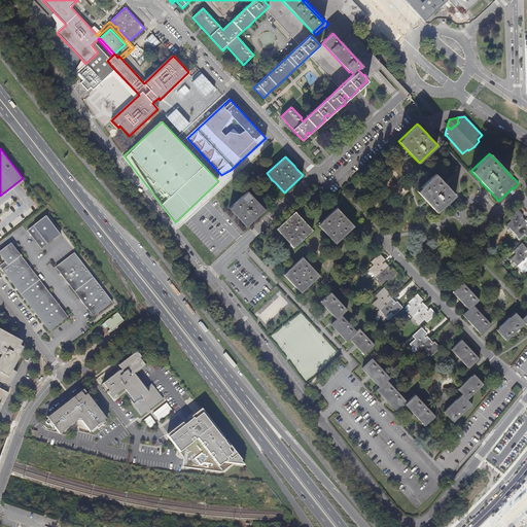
[(427,203),(437,212),(456,195),(447,186),(445,183),(435,173),(417,190),(426,201),(427,203)]
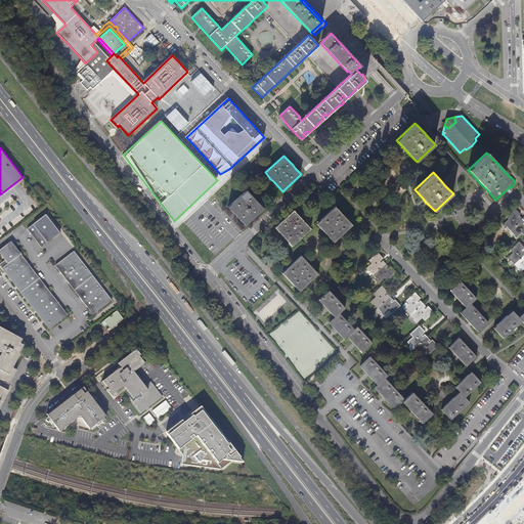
[(313,189),(308,194),(312,199),(317,193),(313,189)]
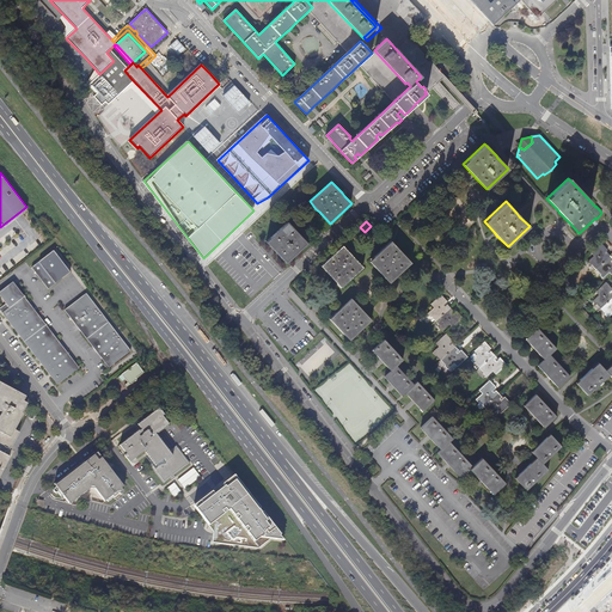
[(288,222),(265,242),(273,250),(276,252),(286,263),(307,243),(300,236),(298,233),(288,222)]
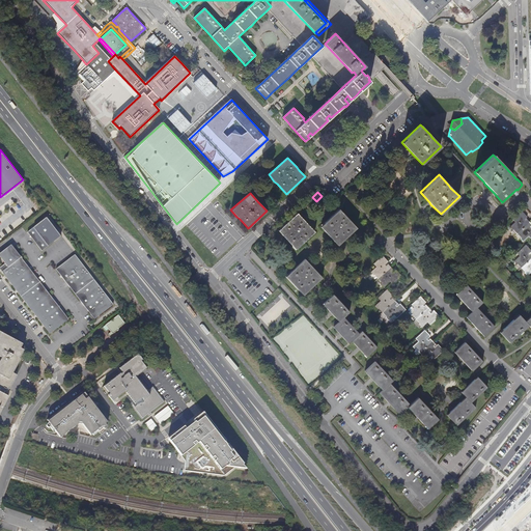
[(357,228),(339,208),(332,216),(331,217),(320,226),(324,230),(326,232),(338,246),(346,239),(347,236),(357,228)]
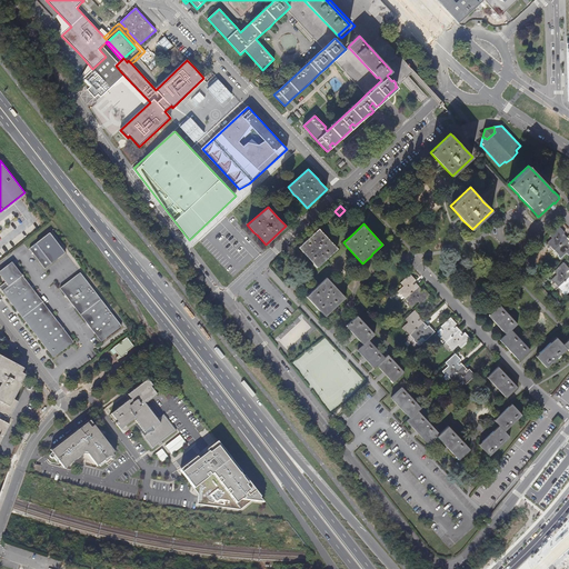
[(557,256),(560,259),(567,253),(568,256),(568,242),(568,243),(568,242),(568,239),(565,236),(563,237),(561,236),(565,232),(559,226),(549,235),(552,238),(546,243),(549,247),(550,247),(558,255),(557,256)]
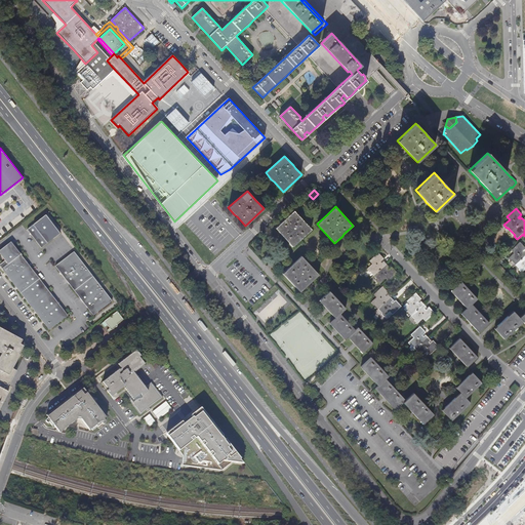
[(312,230),(294,211),(287,217),(285,218),(276,228),(292,247),(300,240),(301,238),(312,230)]
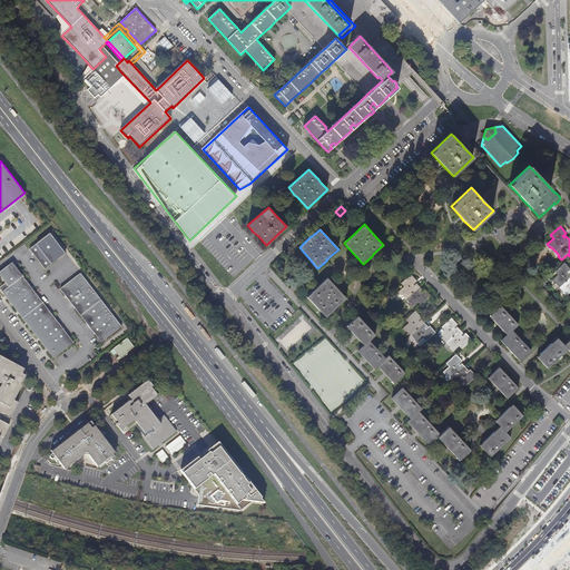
[(66,254),(49,234),(29,249),(45,269),(66,254)]
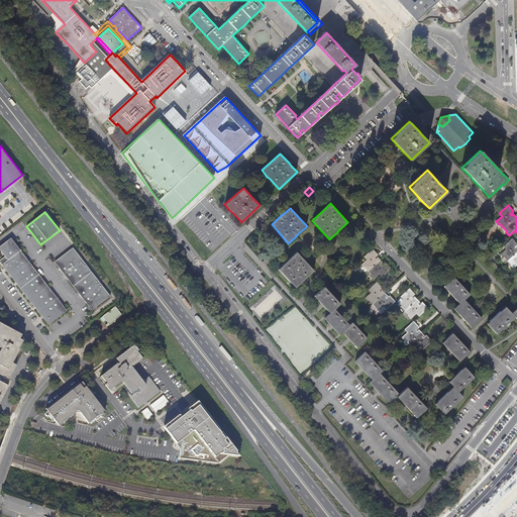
[(0,246),(0,249),(1,251),(13,241),(11,238),(0,246)]
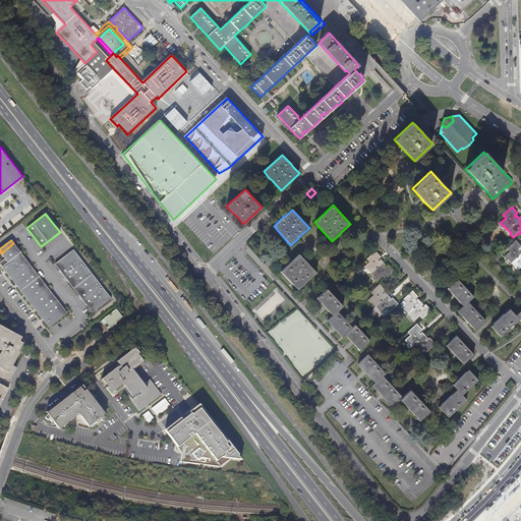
[(520,267),(520,248),(520,250),(518,249),(520,246),(520,245),(516,240),(507,248),(510,251),(505,256),(507,259),(508,258),(515,267),(515,268),(517,271),(520,267)]
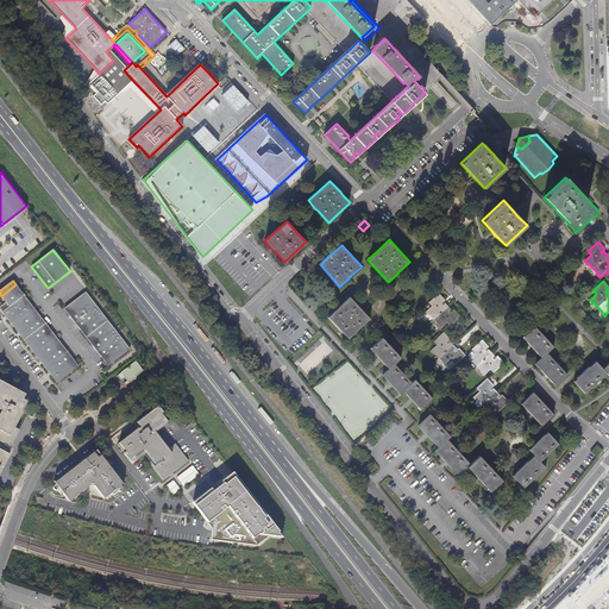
[(0,308),(2,313),(24,296),(16,284),(1,296),(6,302),(0,306),(0,308)]
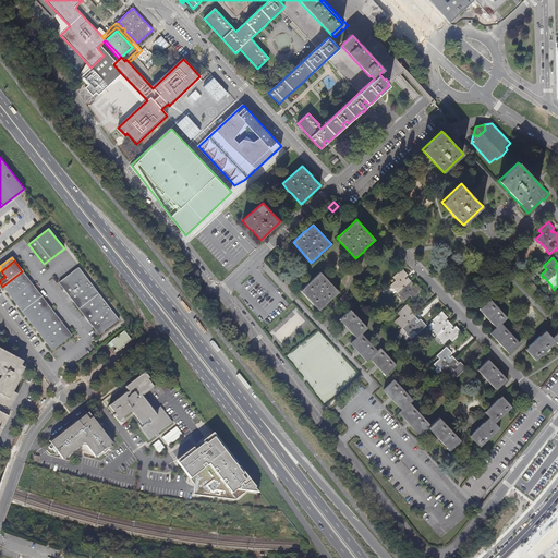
[(119,319),(79,267),(60,282),(59,282),(99,335),(119,319)]
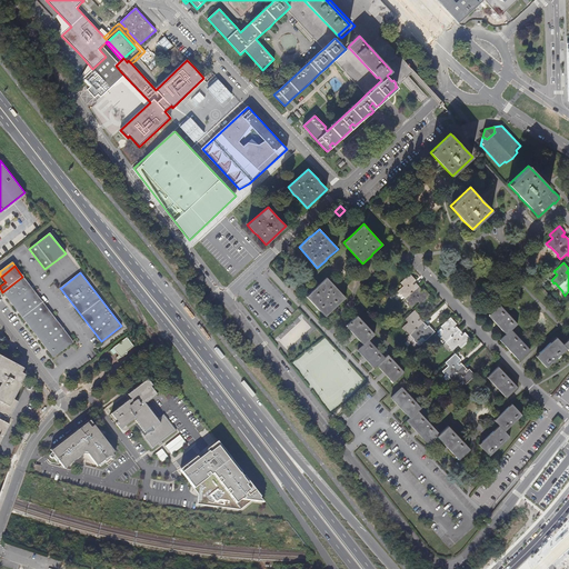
[(403,286),(397,291),(400,295),(401,293),(409,302),(408,303),(411,307),(418,301),(420,305),(430,296),(423,289),(421,292),(419,291),(421,289),(416,283),(413,285),(412,283),(416,280),(410,273),(400,282),(403,286)]
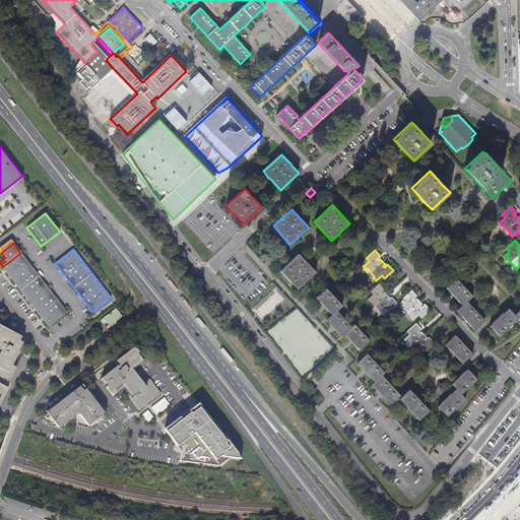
[(35,307),(52,294),(39,276),(20,253),(2,267),(20,289),(35,307)]
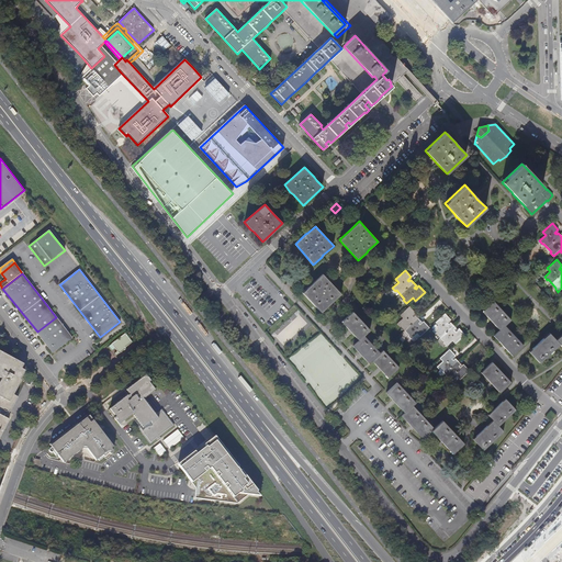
[(313,282),(303,293),(322,313),(329,305),(330,304),(341,294),(323,273),(315,281),(313,282)]
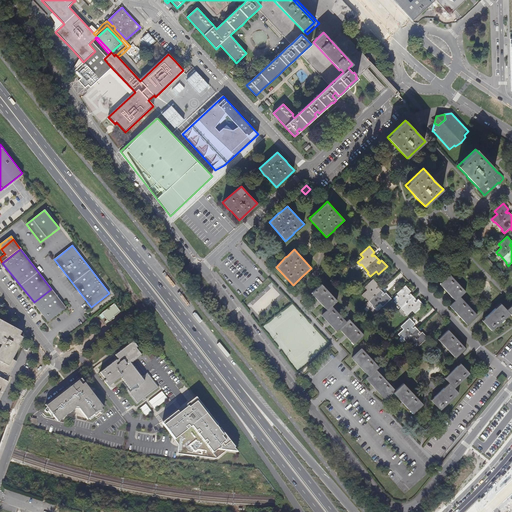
[(450,274),(440,284),(447,291),(455,301),(450,306),(460,317),(467,324),(477,315),(460,296),(466,291),(450,274)]
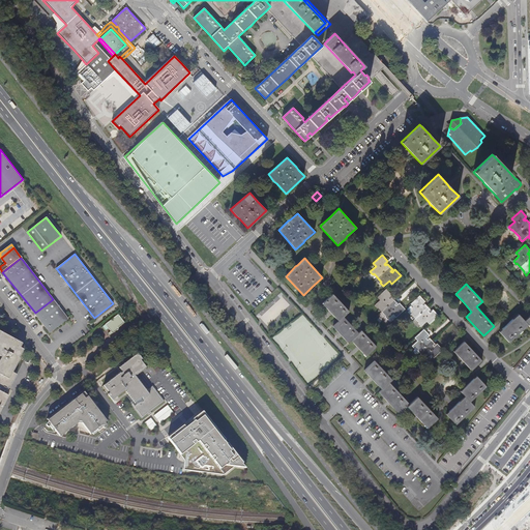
[(380,300),(374,305),(377,308),(378,308),(385,316),(384,317),(387,320),(393,315),(395,318),(405,310),(400,303),(396,305),(395,304),(396,303),(391,297),(389,299),(388,298),(391,295),(386,289),(377,297),(380,300)]
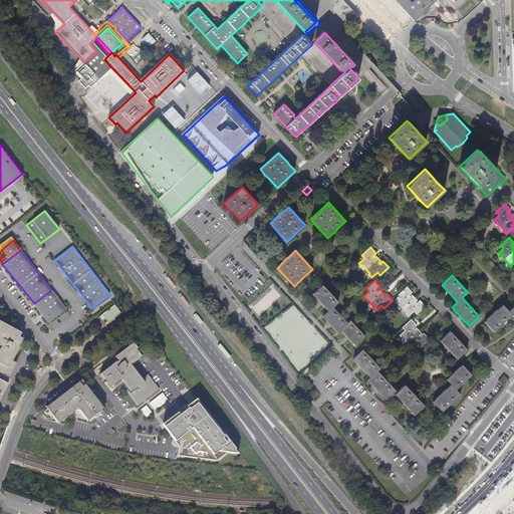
[(322,285),(312,294),(319,302),(322,305),(328,311),(322,316),(329,323),(331,326),(337,332),(340,329),(346,336),(348,339),(354,345),(365,336),(350,320),(347,322),(333,307),(338,302),(322,285)]
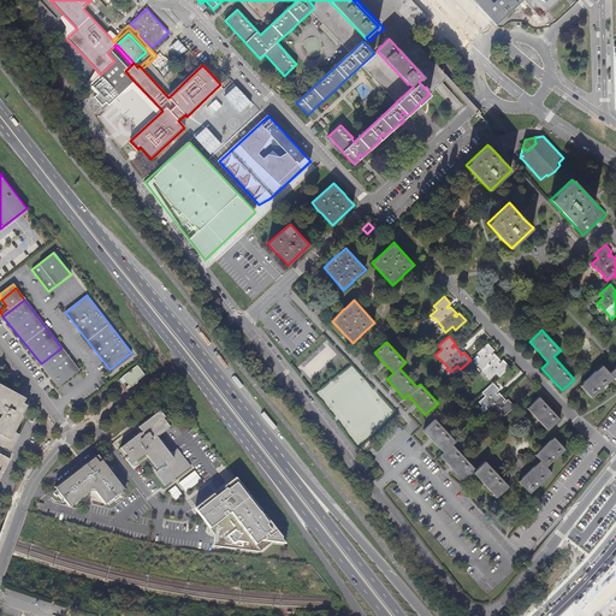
[(486,375),(490,379),(496,373),(499,377),(509,367),(503,360),(499,363),(498,362),(499,360),(495,354),(492,355),(491,354),(495,350),(487,343),(477,353),(480,356),(474,362),(478,366),(486,375)]
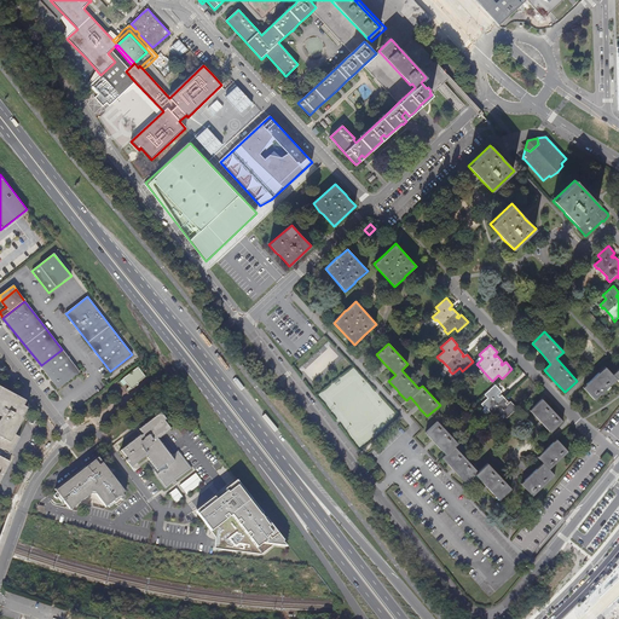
[(62,350),(41,365),(58,389),(80,372),(62,350)]
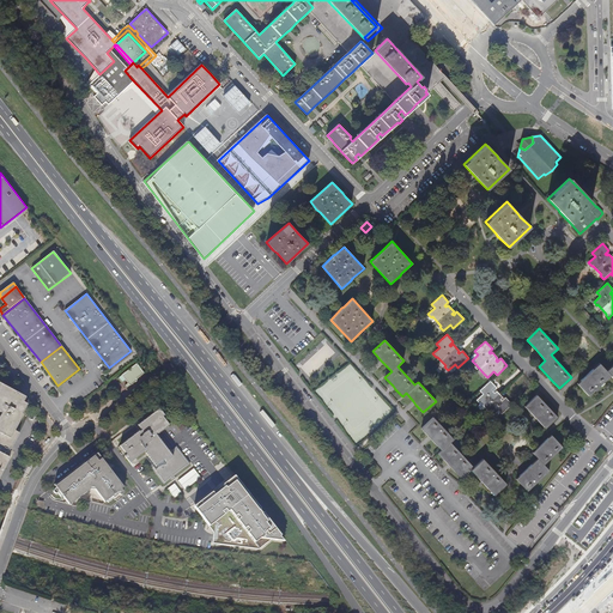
[(119,377),(122,383),(126,380),(128,383),(125,386),(126,388),(138,380),(137,378),(144,372),(137,363),(119,377)]
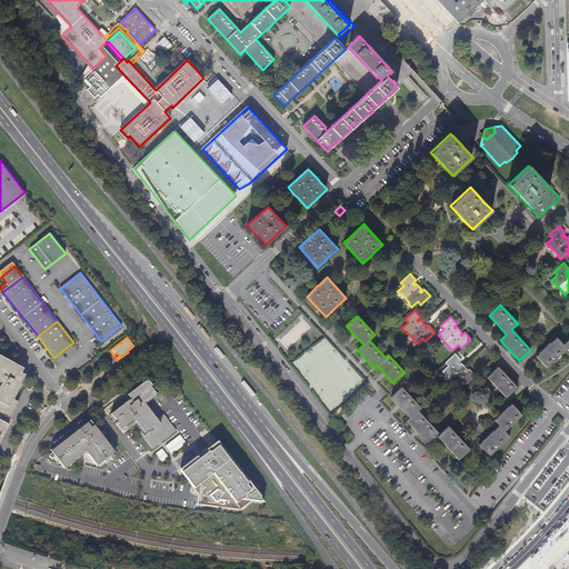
[(543,350),(536,358),(546,369),(566,351),(567,350),(568,352),(568,339),(562,346),(556,339),(546,348),(543,350)]
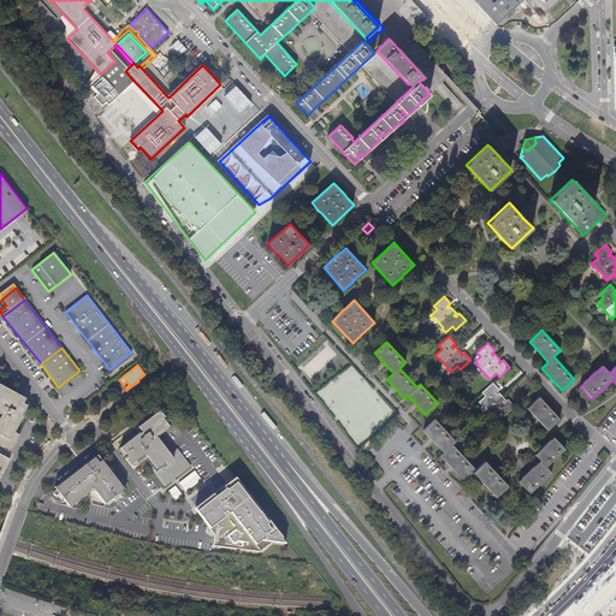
[(499,390),(492,383),(483,392),(485,396),(479,402),(481,406),(483,404),(491,414),(491,415),(495,419),(501,413),(504,416),(515,407),(508,400),(504,403),(503,401),(505,400),(499,392),(497,395),(496,394),(499,390)]
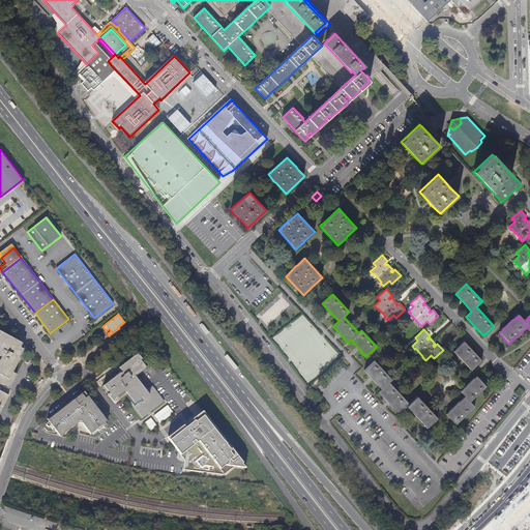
[(0,387),(5,391),(7,392),(9,389),(8,389),(16,375),(12,373),(16,365),(15,365),(19,357),(20,357),(24,350),(20,348),(13,345),(16,341),(15,340),(5,334),(3,337),(0,335),(2,332),(0,331),(0,355),(2,357),(0,360),(0,387)]
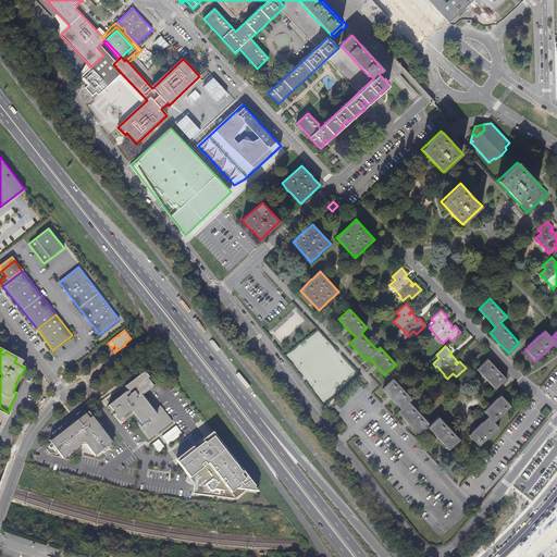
[(506,379),(487,359),(482,363),(477,369),(485,379),(495,390),(506,379)]
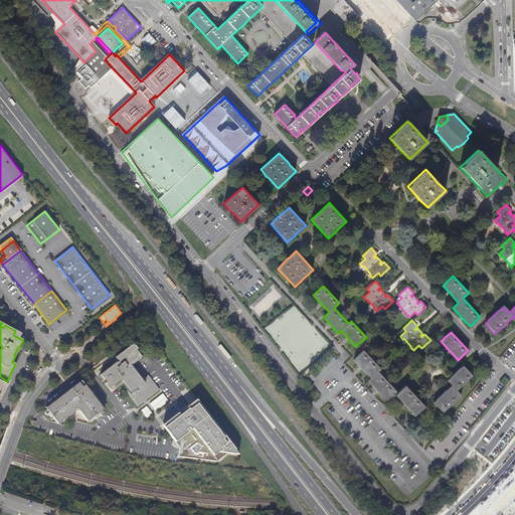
[(147,400),(160,390),(148,374),(142,379),(132,365),(133,364),(133,365),(143,357),(137,350),(139,349),(134,344),(134,343),(114,358),(117,362),(100,375),(105,381),(106,380),(107,381),(105,383),(110,388),(122,378),(124,380),(123,380),(130,389),(127,391),(138,406),(144,402),(145,403),(146,402),(148,401),(147,400)]
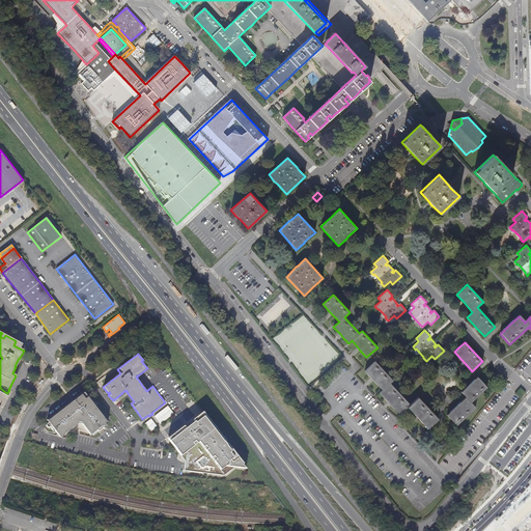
[(375,361),(365,371),(371,379),(373,381),(381,389),(382,390),(380,393),(391,404),(399,414),(408,407),(409,409),(416,417),(419,419),(428,428),(439,419),(418,397),(410,404),(390,383),(393,381),(375,361)]
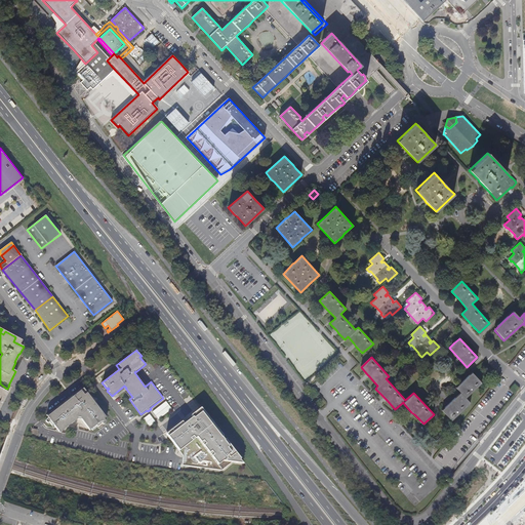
[(159,367),(154,360),(150,363),(156,370),(159,367)]
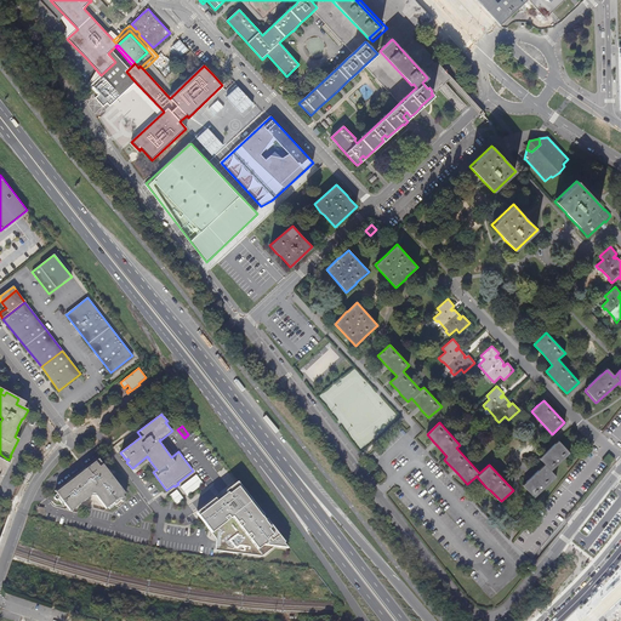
[(531,477),(523,485),(534,497),(557,477),(551,471),(570,453),(558,440),(551,448),(547,450),(539,459),(545,465),(543,466),(531,477)]
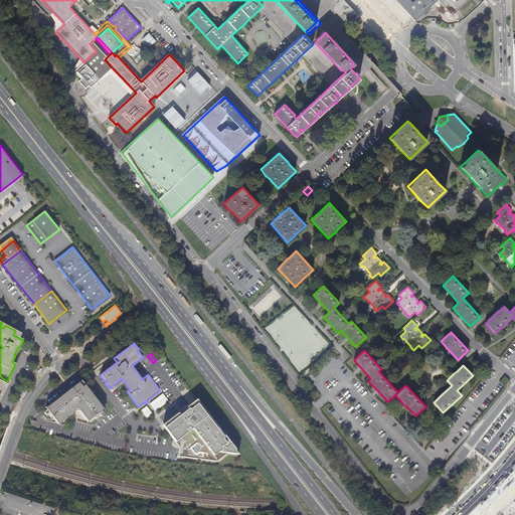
[(4,382),(5,380),(0,376),(0,400),(8,385),(4,382)]
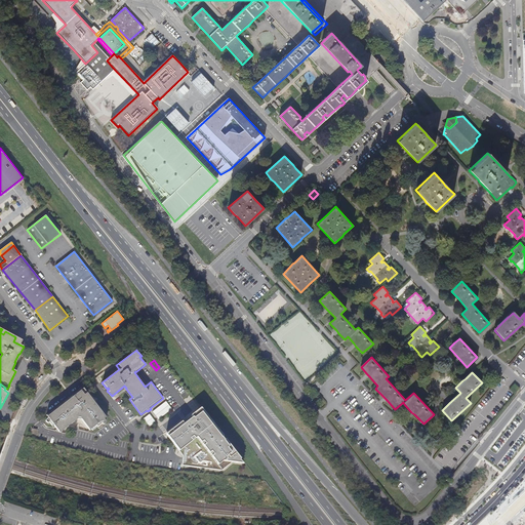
[(72,406),(69,403),(46,420),(47,421),(45,422),(44,423),(44,425),(45,426),(45,427),(46,427),(47,427),(48,426),(49,425),(56,433),(58,435),(77,421),(79,421),(89,434),(94,429),(97,432),(105,427),(105,425),(96,414),(98,412),(83,393),(75,399),(77,402),(72,406)]
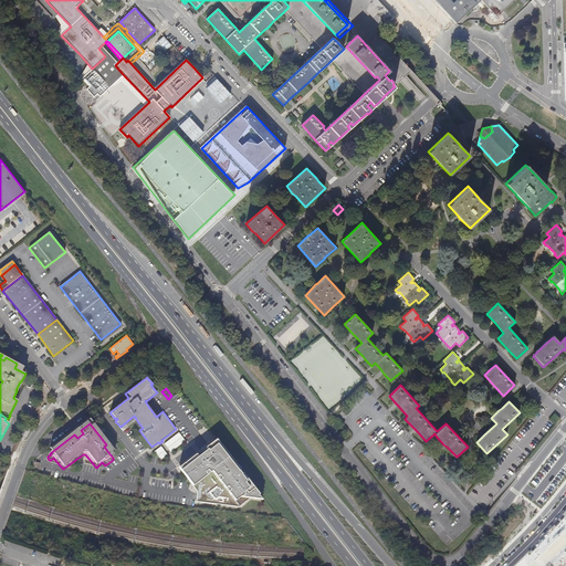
[(253,499),(264,501),(261,496),(247,478),(245,478),(241,473),(242,472),(218,441),(208,449),(210,451),(200,459),(199,457),(186,467),(202,486),(227,505),(241,507),(253,499)]
